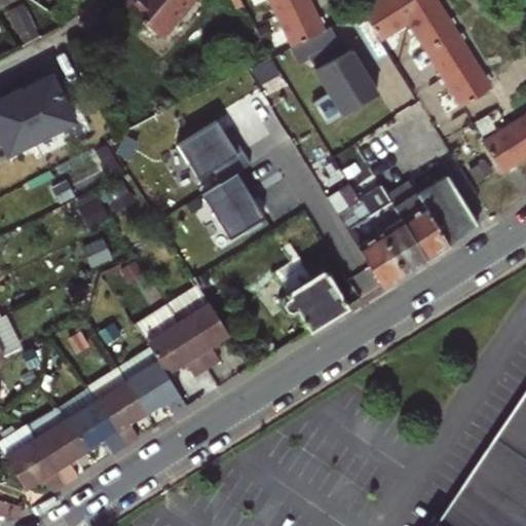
[(130,0),(126,6),(162,38),(195,0),(130,0)]
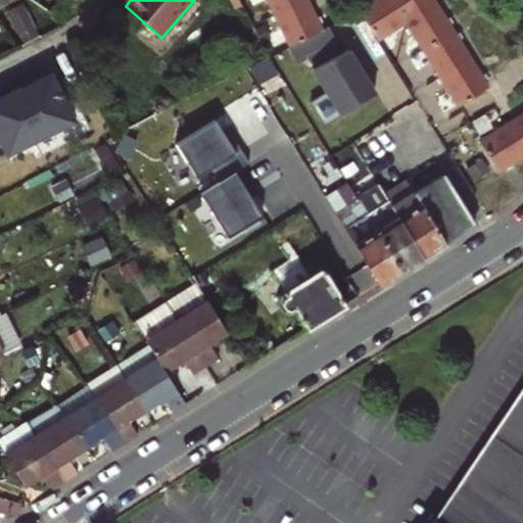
[(264,0),(272,16),(303,1),(302,0),(264,0)]
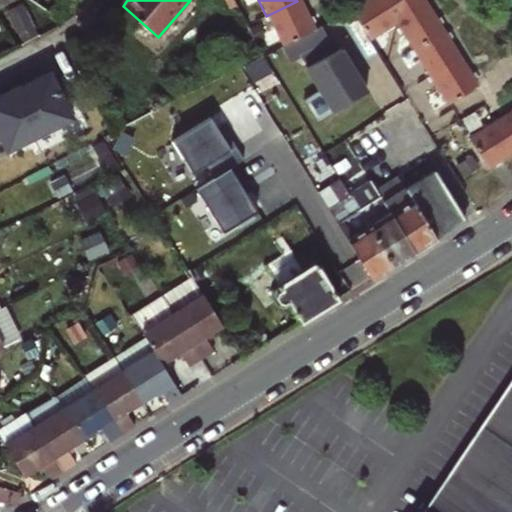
[(368,38),(393,22),(394,21),(381,0),(368,0),(351,11),(368,38)]
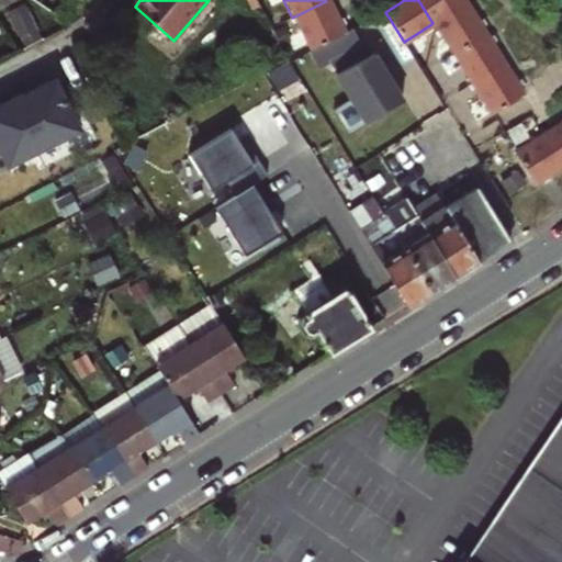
[(418,0),(433,23),(464,2),(462,0),(418,0)]
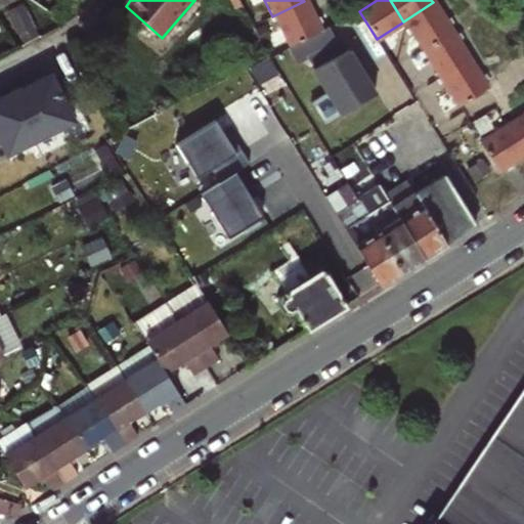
[(304,1),(272,16),(288,48),(319,32),(304,1)]
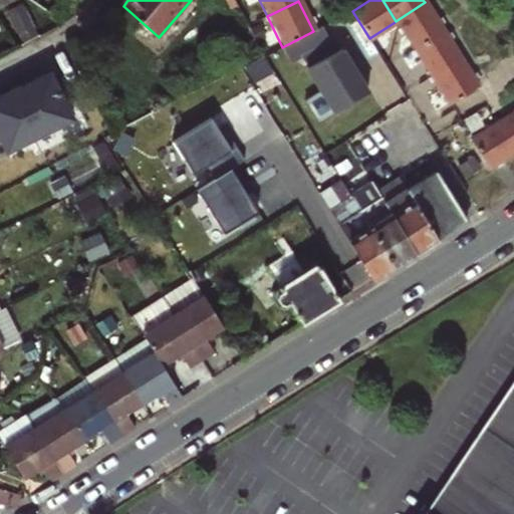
[(414,49),(443,31),(425,2),(396,21),(414,49)]
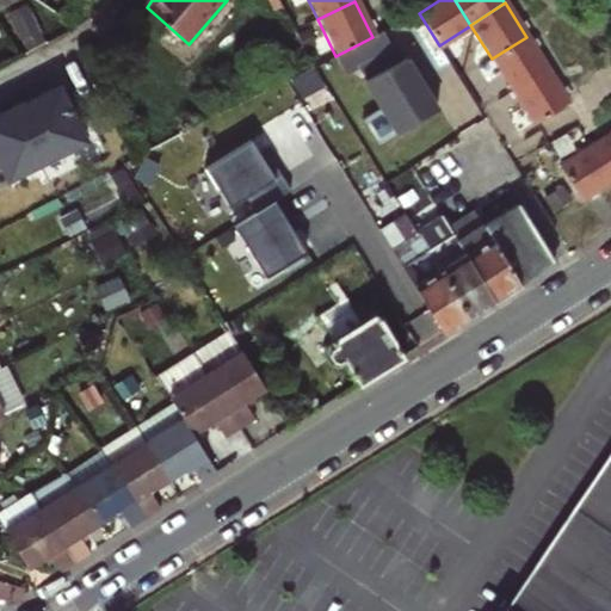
[(25,8),(8,16),(24,48),(41,39),(25,8)]
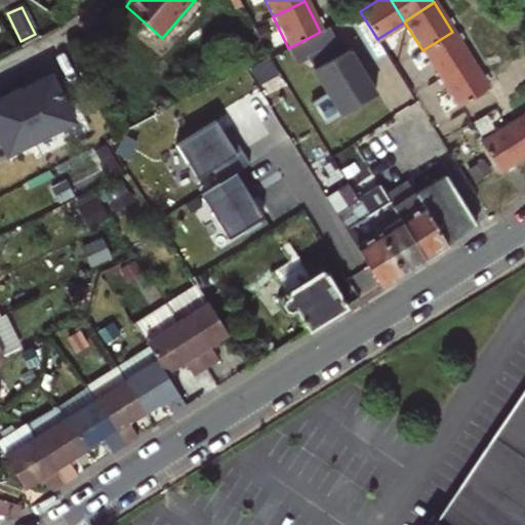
[(320,32),(288,48),(295,63),(337,42),(329,27),(320,32)]
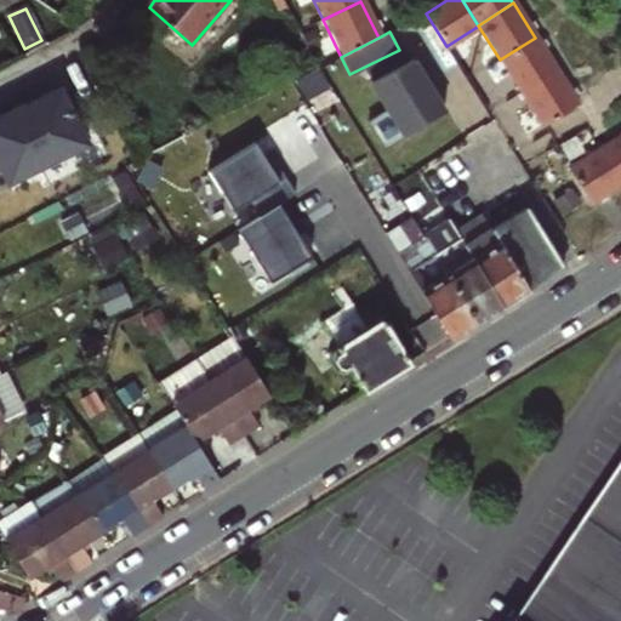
[(520,92),(556,70),(535,38),(500,60),(520,92)]
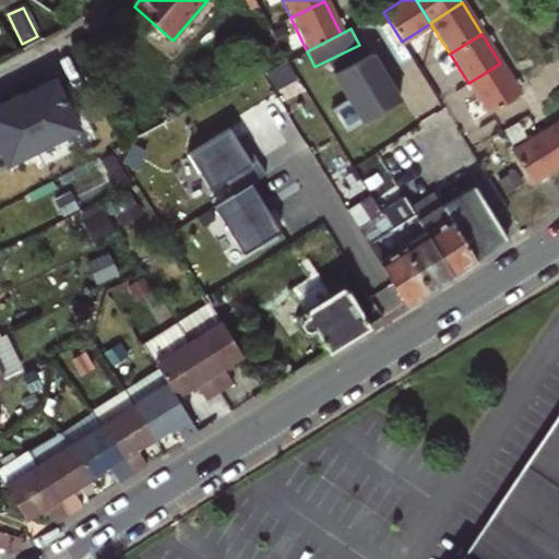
[(371,54),(332,73),(351,104),(334,114),(346,133),(400,99),(371,54)]
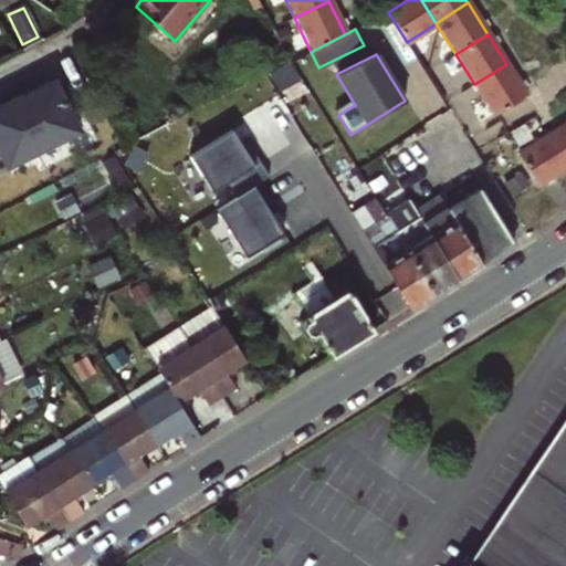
[(289,63),(265,74),(274,88),(296,74),(289,63)]
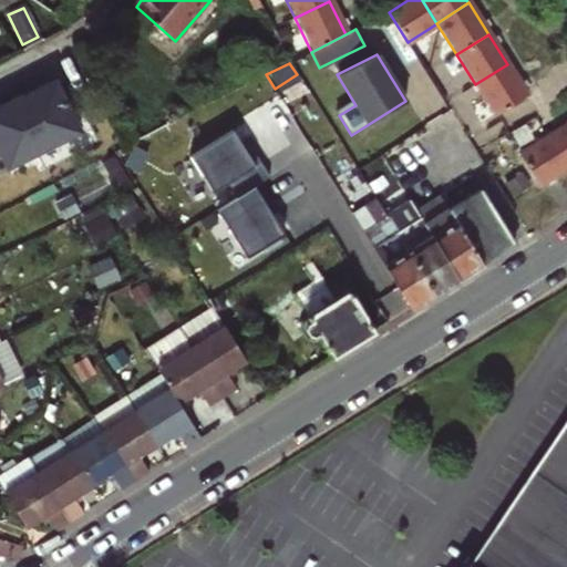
[(527,94),(507,64),(475,84),(494,114),(527,94)]
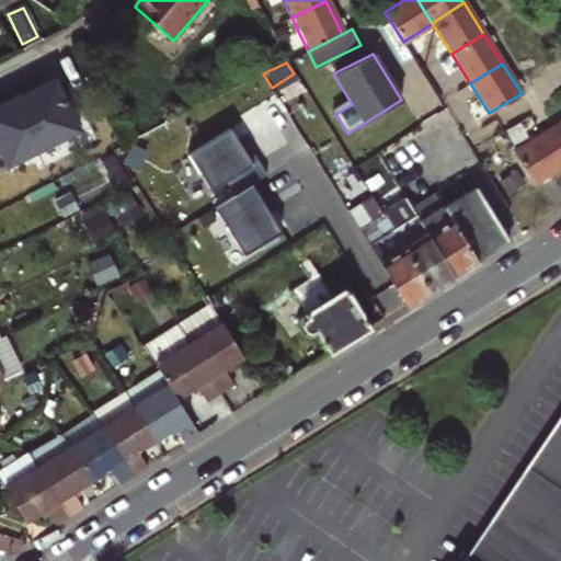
[(19,91),(0,100),(0,156),(3,163),(76,126),(53,80),(21,95),(19,91)]
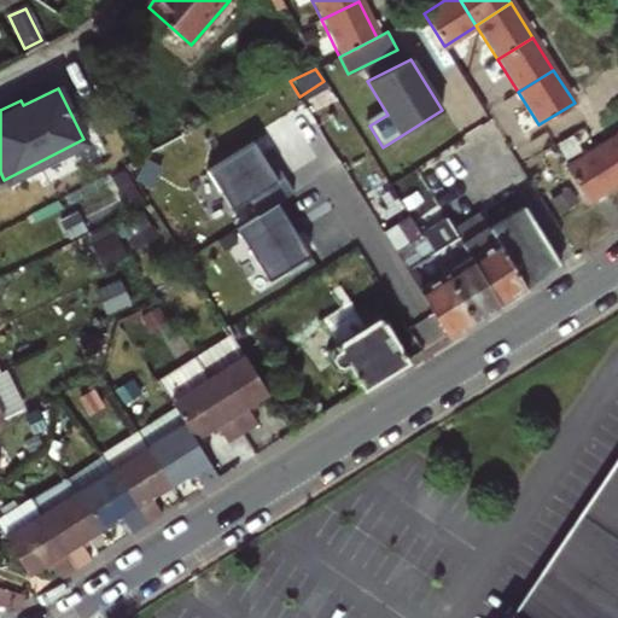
[(332,149),(318,126),(301,135),(316,159),(332,149)]
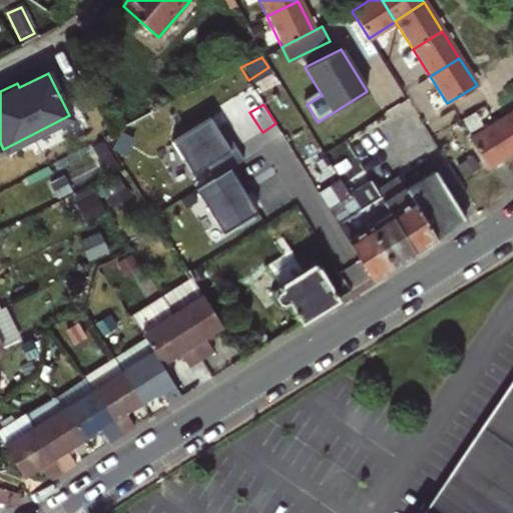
[(512,112),(501,120),(498,122),(512,146),(512,112)]
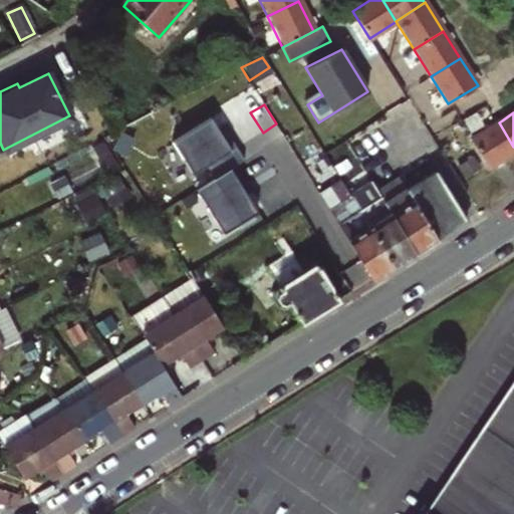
[(211,118),(172,142),(192,175),(206,166),(214,179),(236,166),(244,161),(228,135),(223,138),(218,130),(211,118)]
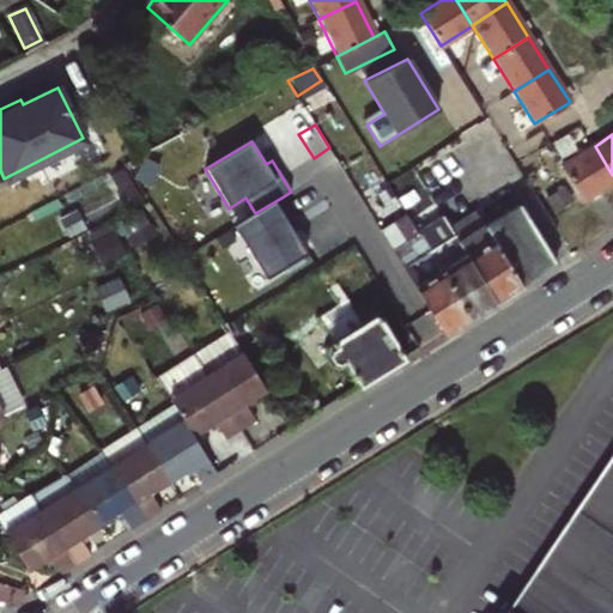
[(612,181),(612,175),(595,146),(562,167),(583,200),(612,181)]
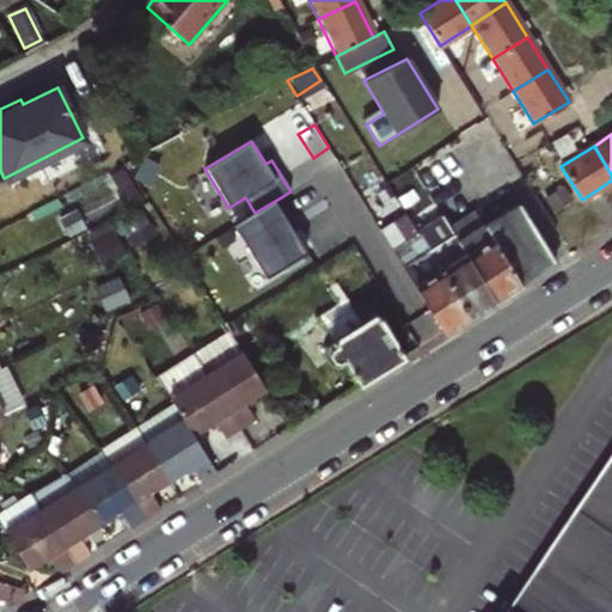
[(265,151),(259,154),(265,164),(271,160),(265,151)]
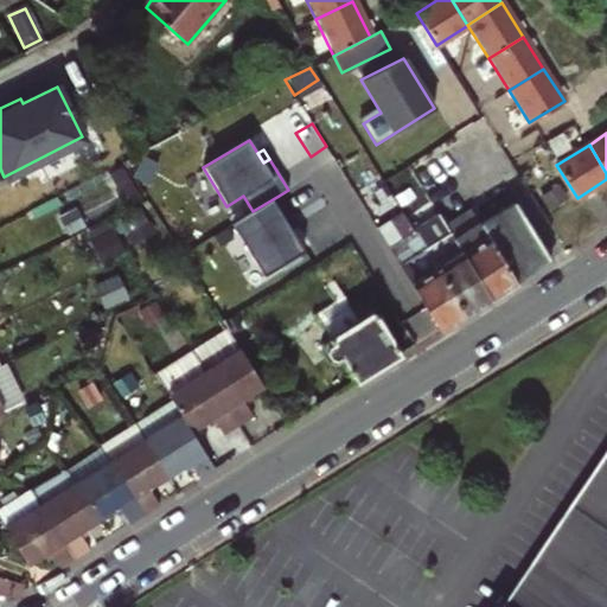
[(262,276),(304,250),(283,219),(291,215),(279,196),(253,211),(231,224),(262,276)]
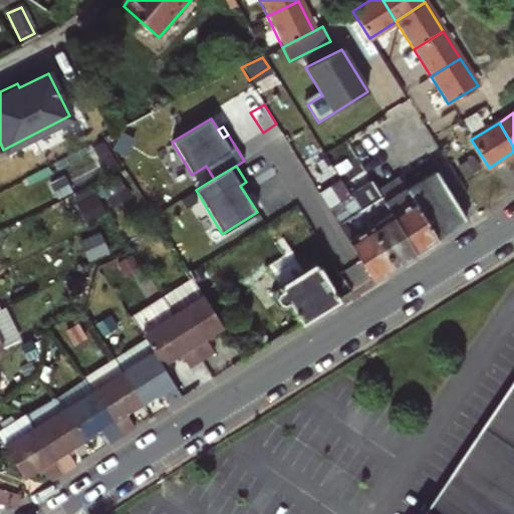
[(371,181),(349,195),(393,265),(415,252),(437,238),(467,219),(435,170),(406,188),(384,201),(376,190),(371,181)]
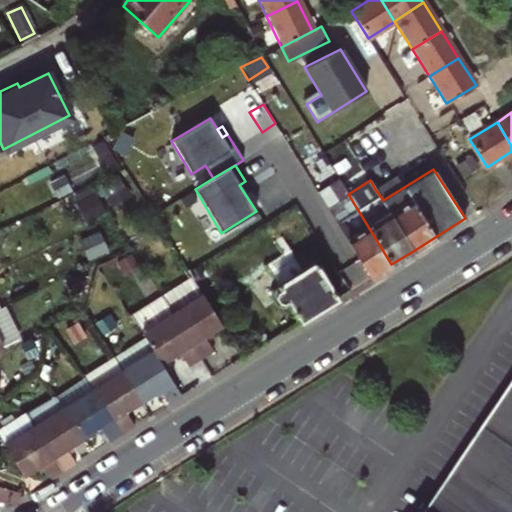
[(319,194),(328,209),(371,278),(391,264),(348,194),(339,181),(319,194)]
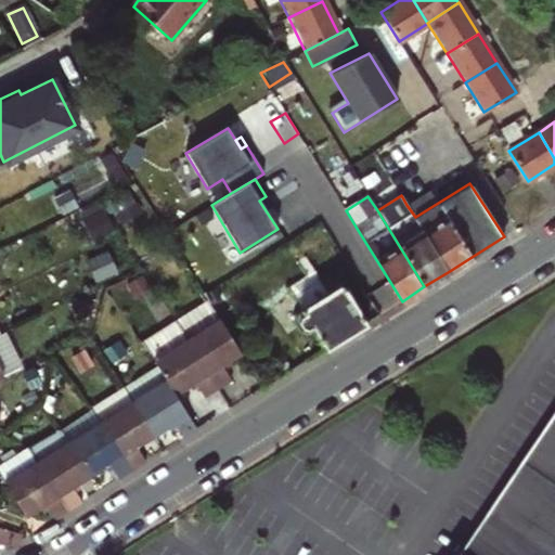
[(324,350),(364,324),(339,283),(326,292),(313,271),(305,276),(286,288),(302,314),(299,315),(297,321),(301,328),(310,326),(324,350)]
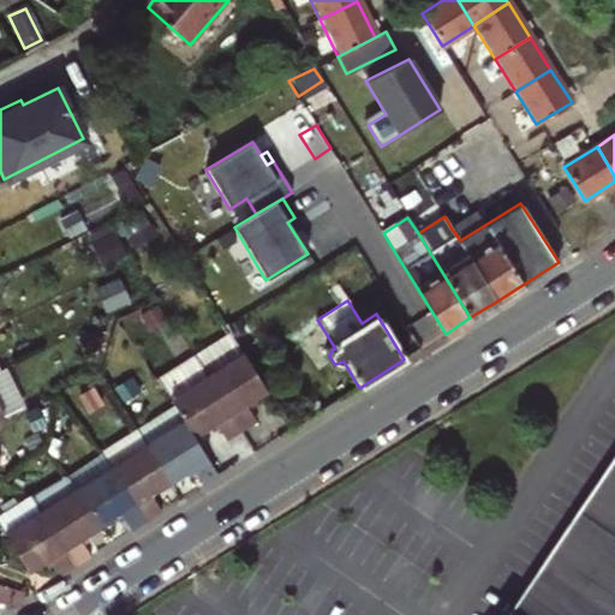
[(191,363),(203,383),(236,439),(251,430),(244,417),(240,411),(246,407),(261,399),(228,341),(191,363)]
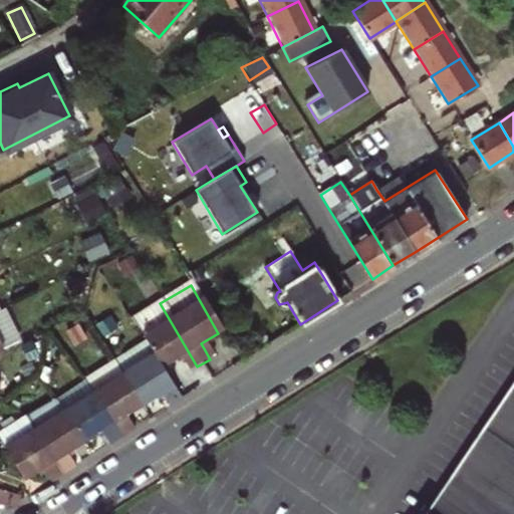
[(0,309),(0,350),(18,343),(2,309),(0,309)]
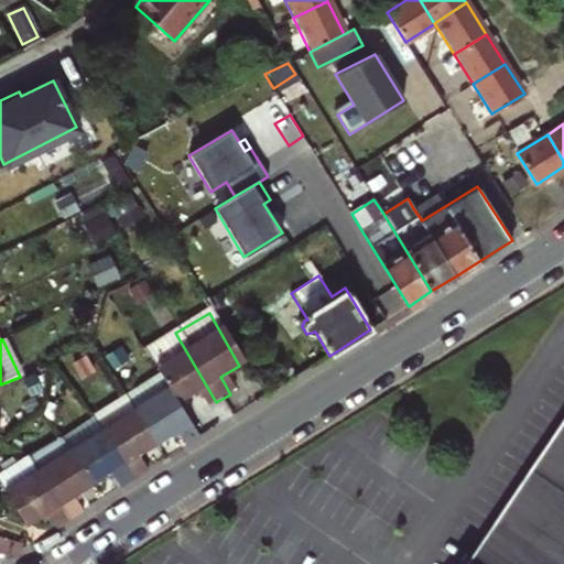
[(216,402),(186,351),(154,370),(159,377),(174,404),(186,398),(194,393),(196,399),(204,410),(216,402)]
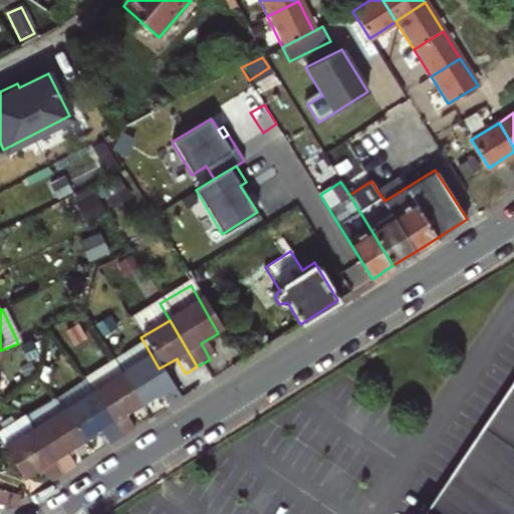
[(112,363),(120,375),(141,408),(153,400),(159,396),(162,401),(166,409),(178,401),(159,368),(145,343),(112,363)]
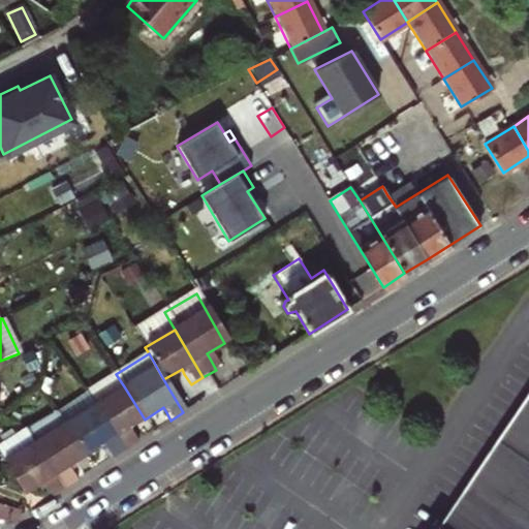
[(178,377),(184,374),(182,369),(175,373),(178,377)]
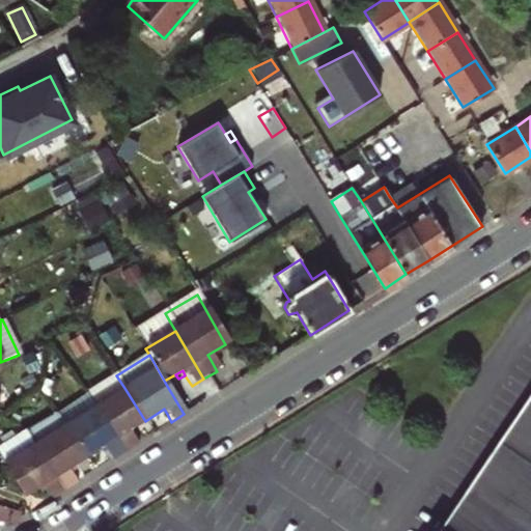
[(96,404),(127,451),(136,445),(128,431),(145,421),(124,388),(96,404)]
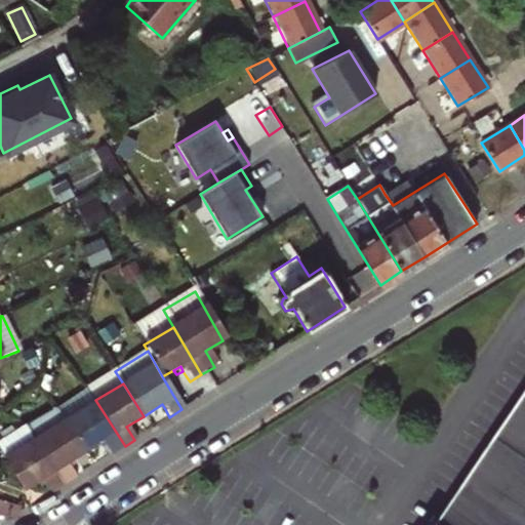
[(52,409),(63,420),(84,453),(102,443),(110,455),(125,446),(95,400),(87,388),(52,409)]
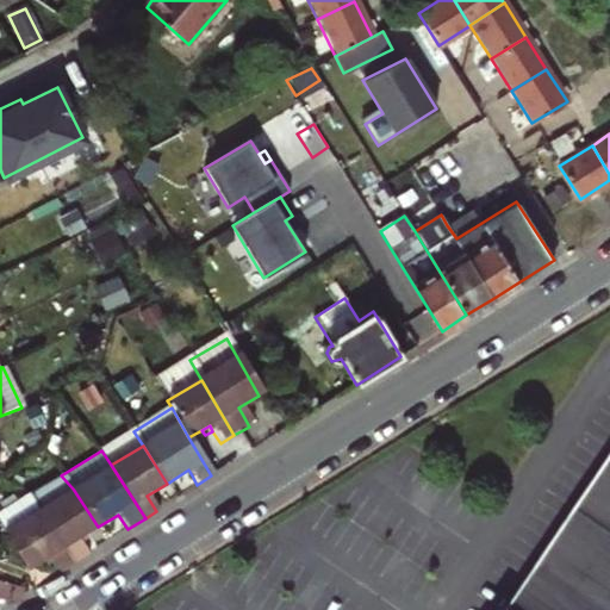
[(609,609),(609,480),(524,609),(609,609)]
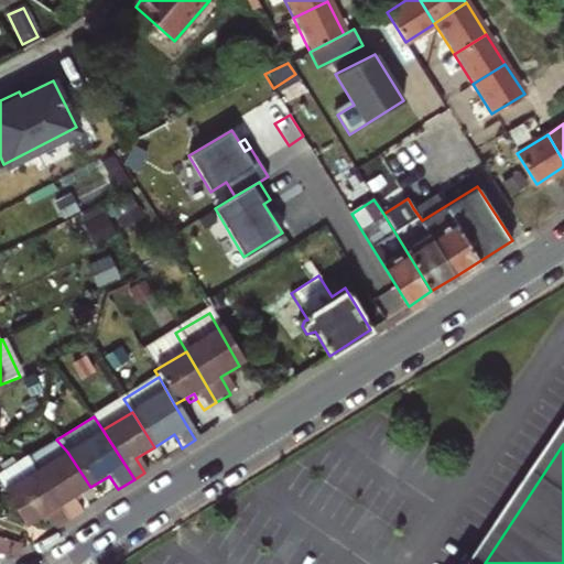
[(67,452),(35,472),(68,520),(83,511),(77,503),(74,498),(79,495),(90,487),(67,452)]
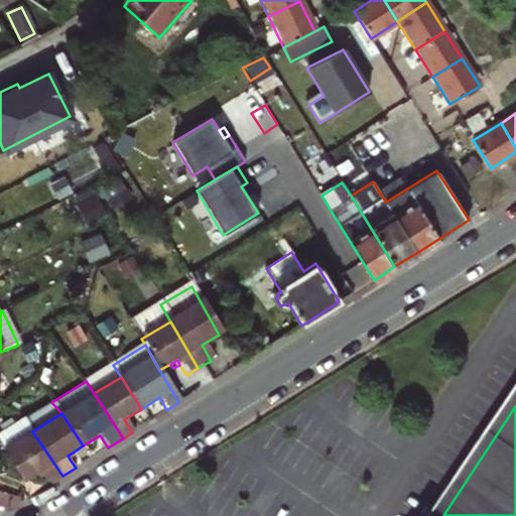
[(42,472),(50,484),(62,476),(32,431),(24,419),(0,433),(0,444),(24,483),(42,472)]
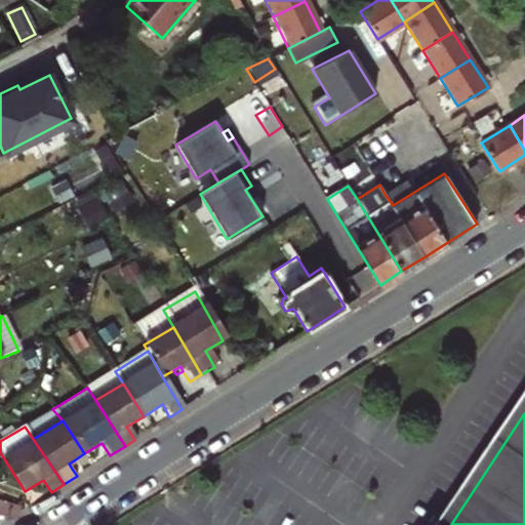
[(77,466),(74,460),(69,463),(72,469),(77,466)]
